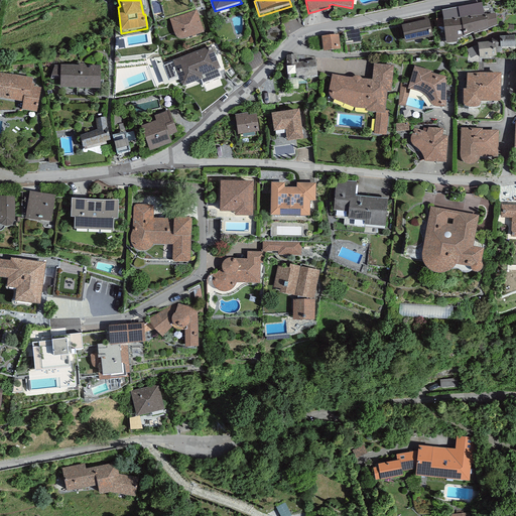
[(482,3),(458,8),(460,19),(461,19),(464,39),(488,30),(488,31),(497,27),(495,14),(484,15),(482,3)]
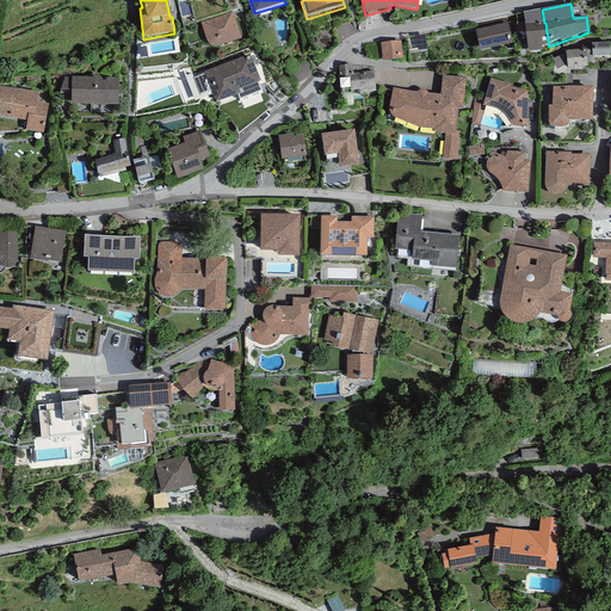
[(544,23),(542,10),(516,16),(517,35),(526,43),(528,55),(542,54),(542,49),(549,47),(545,23),(544,23)]
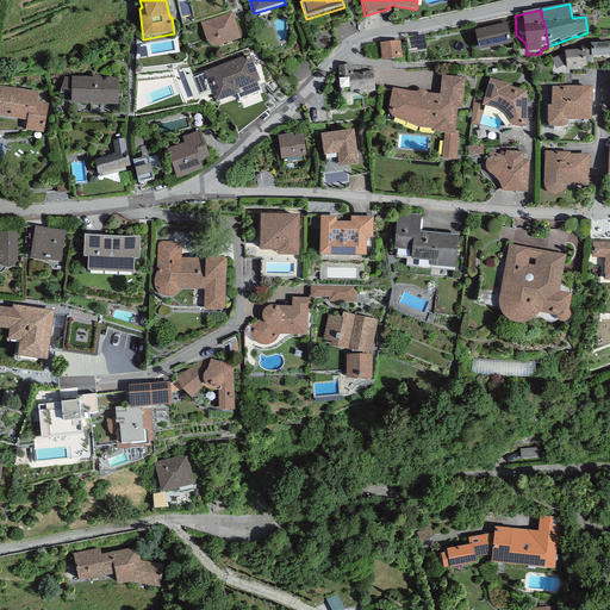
[(232,13),(200,24),(206,43),(207,45),(209,47),(210,48),(212,49),(215,49),(217,49),(241,41),(232,13)]
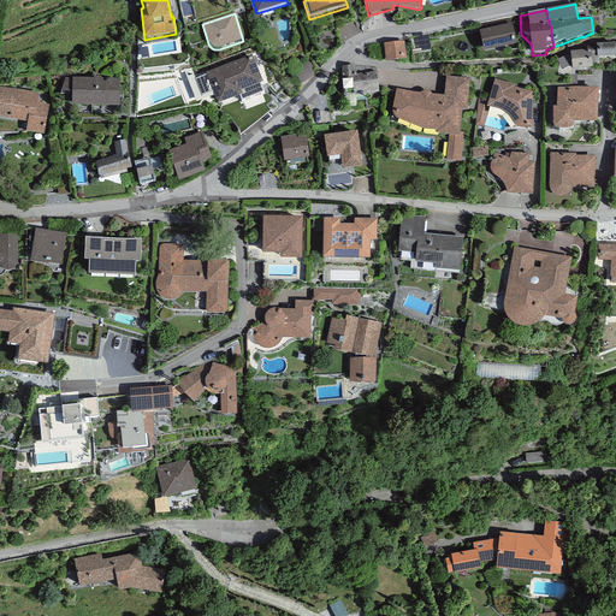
[(510,17),(477,24),(484,53),(516,46),(510,17)]
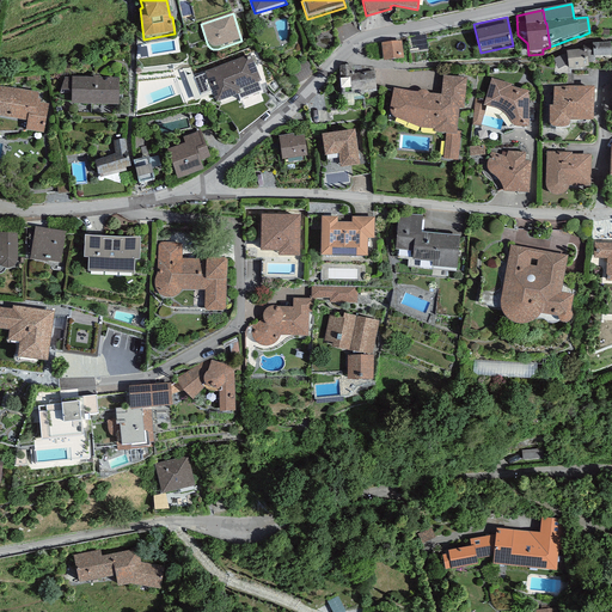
[(401,42),(381,44),(384,63),(403,61),(401,42)]
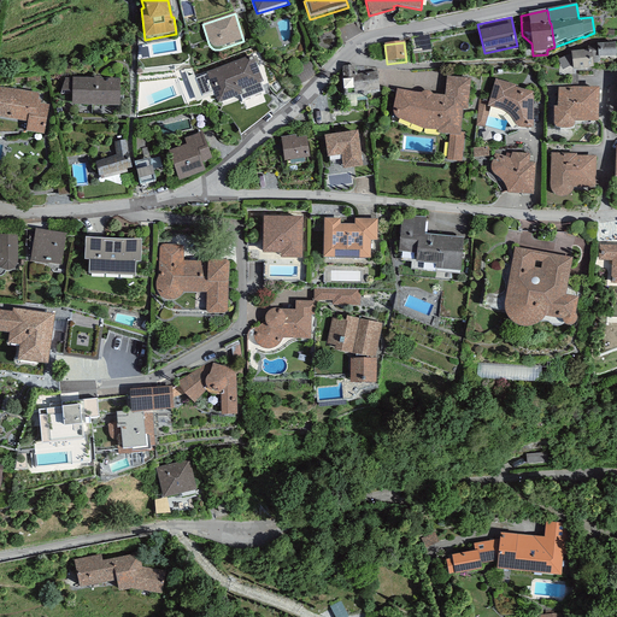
[(616,58),(616,45),(598,46),(598,52),(593,52),(593,65),(600,64),(599,59),(616,58)]
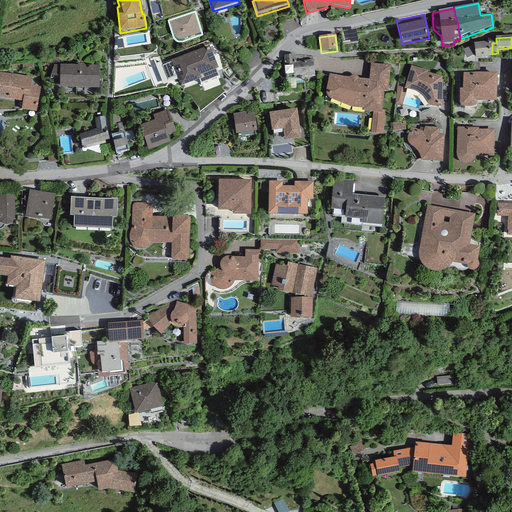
[(474,46),(463,50),(467,59),(475,55),(475,59),(493,58),(492,54),(492,43),(474,45),(474,46)]
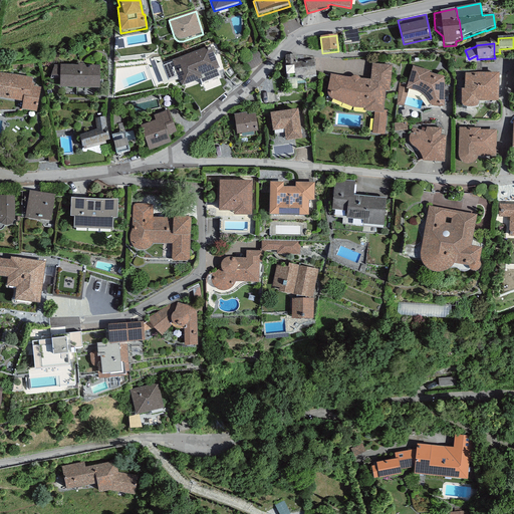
[(210,47),(172,61),(182,88),(202,81),(201,77),(219,70),(210,47)]
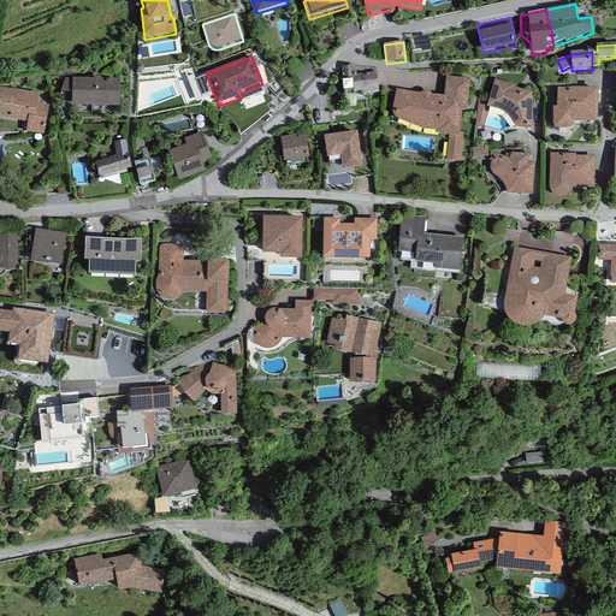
[(343,98),(379,94),(375,69),(354,65),(341,67),(343,98)]
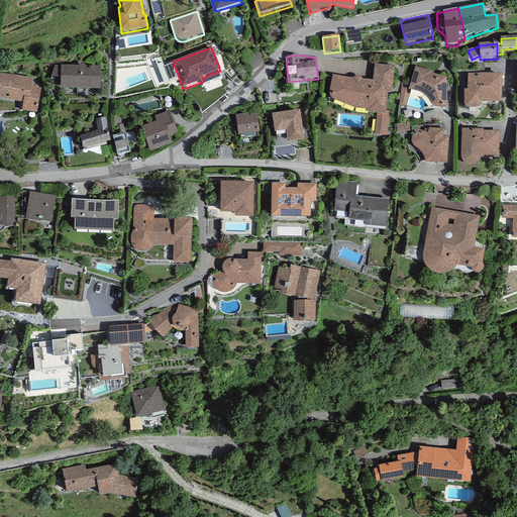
[(333,76),(329,96),(331,100),(354,110),(367,112),(367,114),(377,115),(375,135),(387,137),(390,112),(386,111),(388,94),(392,94),(394,68),(375,65),(373,81),(363,80),(362,79),(360,78),(358,77),(357,77),(355,78),(353,78),(353,79),(333,76)]
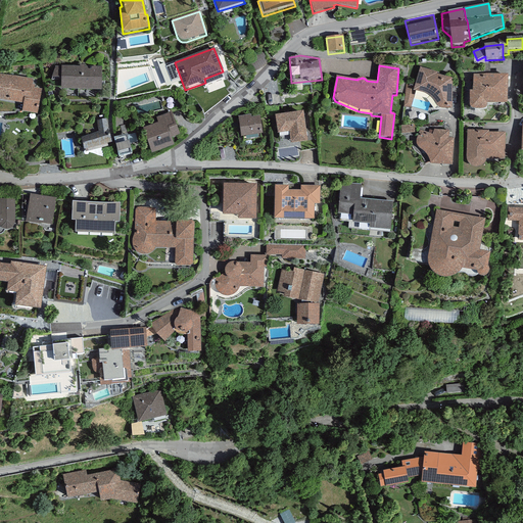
[(102,68),(61,67),(61,68),(55,67),(51,80),(61,80),(61,91),(101,92),(102,68)]
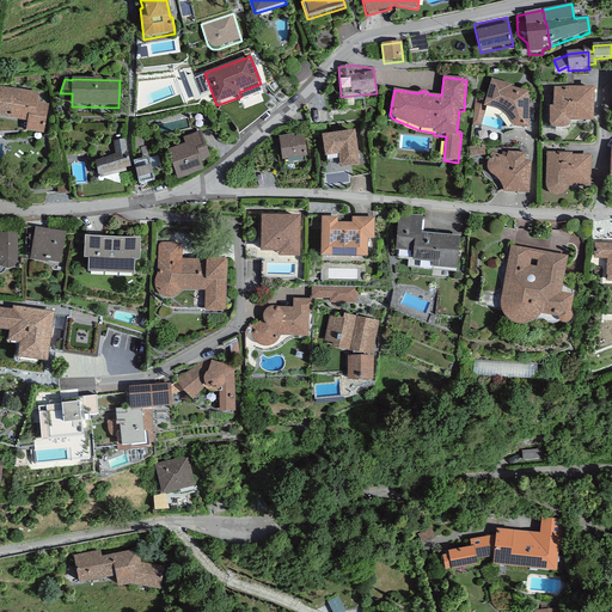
[(512,86),(491,80),(485,101),(484,108),(487,108),(495,111),(497,111),(500,114),(501,114),(505,117),(508,122),(510,124),(512,127),(513,128),(515,128),(516,129),(519,129),(528,129),(530,93),(510,87),(512,86)]
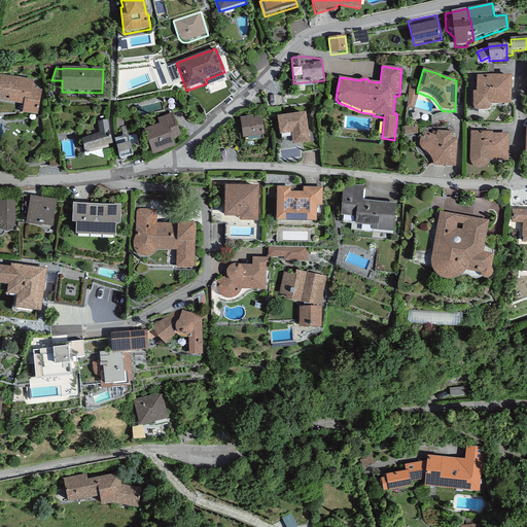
[(33,80),(0,74),(0,100),(24,104),(22,114),(37,116),(41,91),(35,90),(35,86),(32,86),(33,80)]
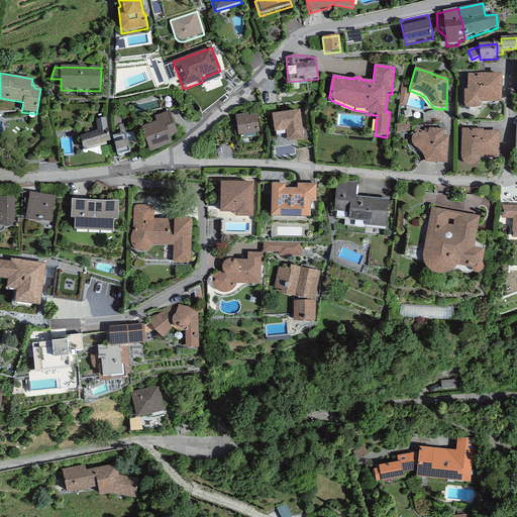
[(502,75),(468,75),(467,91),(463,92),(464,105),(466,107),(466,108),(468,109),(477,109),(479,109),(481,108),(482,106),(481,104),(502,104),(502,75)]
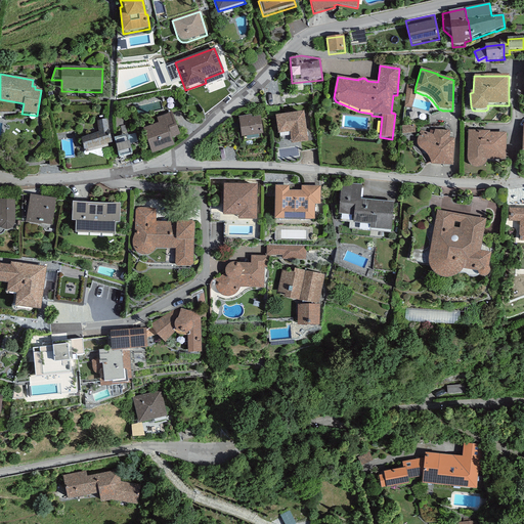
[(416,86),(407,83),(404,107),(411,108),(417,92),(415,92),(416,86)]
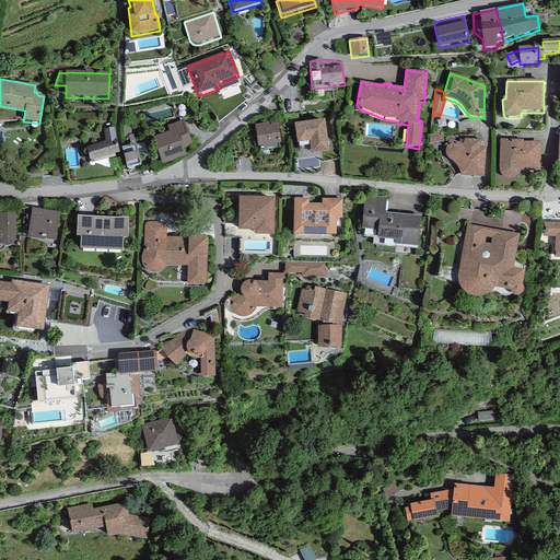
[(184,121),(167,127),(170,132),(153,138),(163,166),(186,158),(183,149),(193,146),(184,121)]
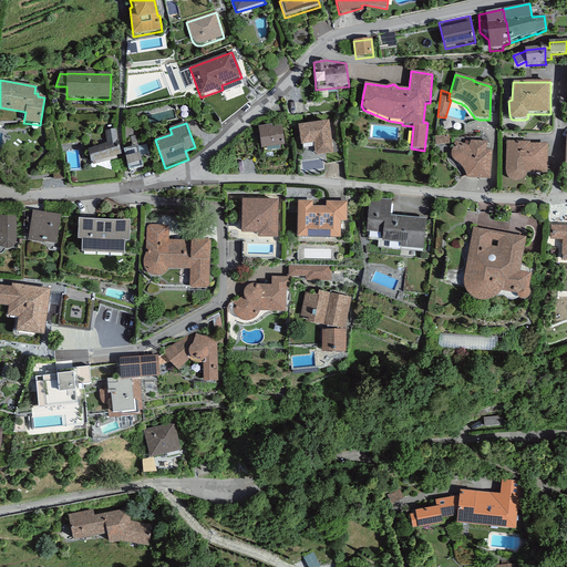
[(315,150),(316,157),(333,155),(329,123),(298,126),(301,146),(303,146),(303,151),(315,150)]
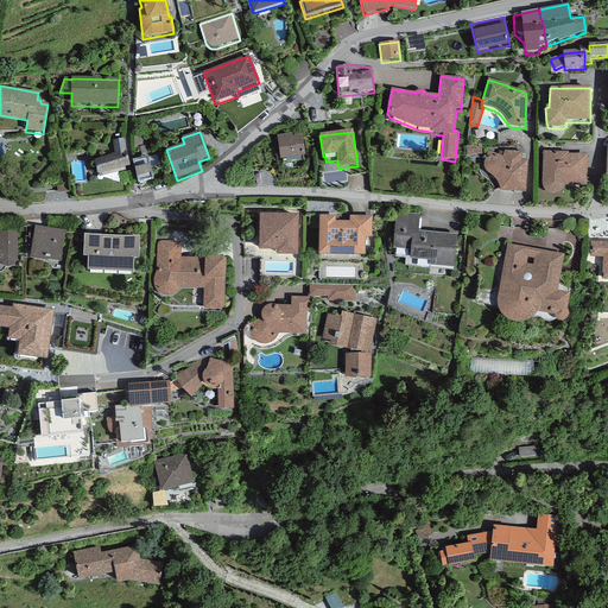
[(291,135),(277,137),(280,160),(305,157),(302,137),(291,138),(291,135)]
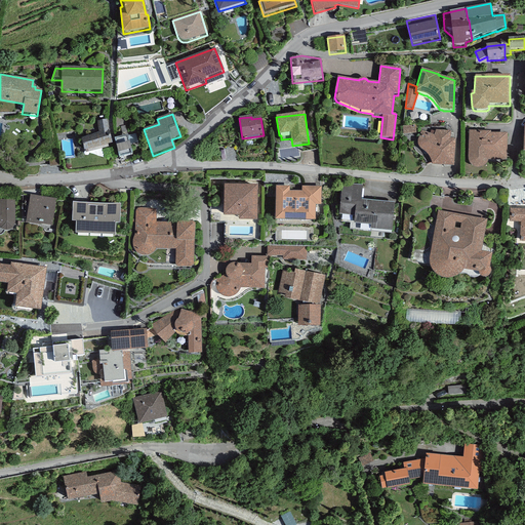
[(108,120),(96,122),(98,132),(81,138),(84,152),(85,152),(86,155),(108,149),(108,146),(112,145),(109,131),(108,120)]
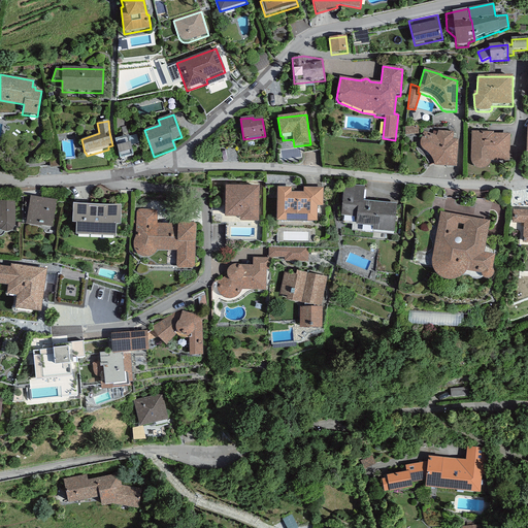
[(418,126),(405,127),(405,135),(419,134),(418,126)]
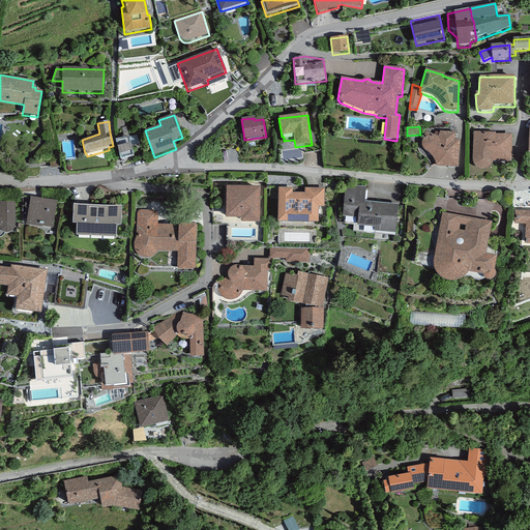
[(455,133),(440,133),(438,137),(425,133),(422,141),(422,142),(421,145),(422,146),(422,148),(424,150),(427,152),(429,154),(432,156),(433,159),(435,163),(435,165),(436,168),(458,170),(460,141),(454,140),(455,133)]
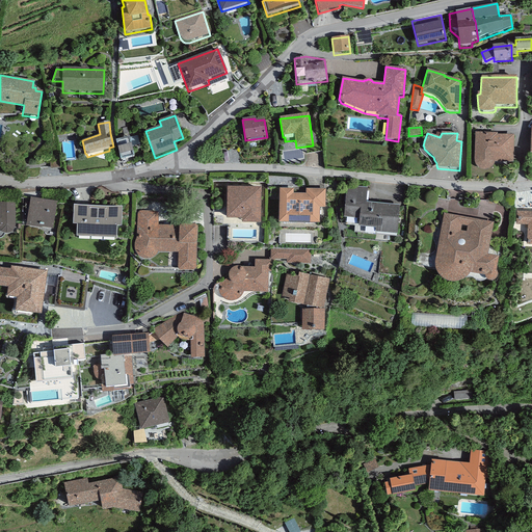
[(498,133),(475,133),(475,160),(475,162),(475,164),(476,166),(477,167),(479,169),(481,170),(483,170),(486,170),(487,170),(489,169),(491,168),(493,166),(494,164),(495,163),(513,163),(513,136),(498,135),(498,133)]
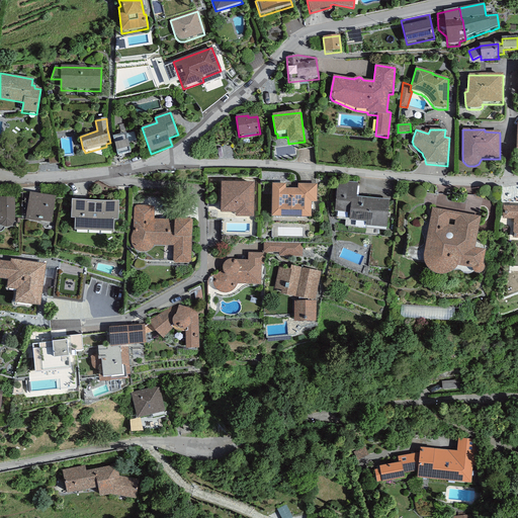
[(134,132),(112,138),(117,157),(131,154),(128,143),(136,141),(134,132)]
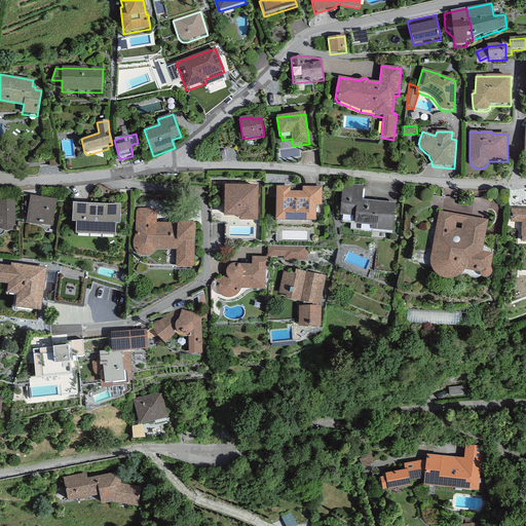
[(364,186),(343,184),(340,216),(355,218),(355,226),(372,227),(371,231),(393,233),(396,203),(363,200),(364,186)]
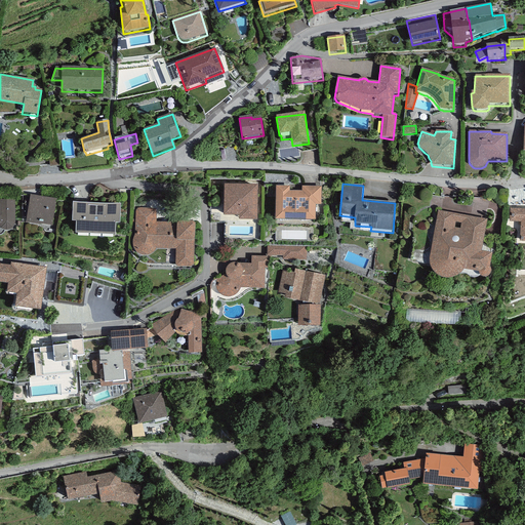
[(257,187),(225,187),(224,217),(239,217),(239,221),(256,221),(257,187)]
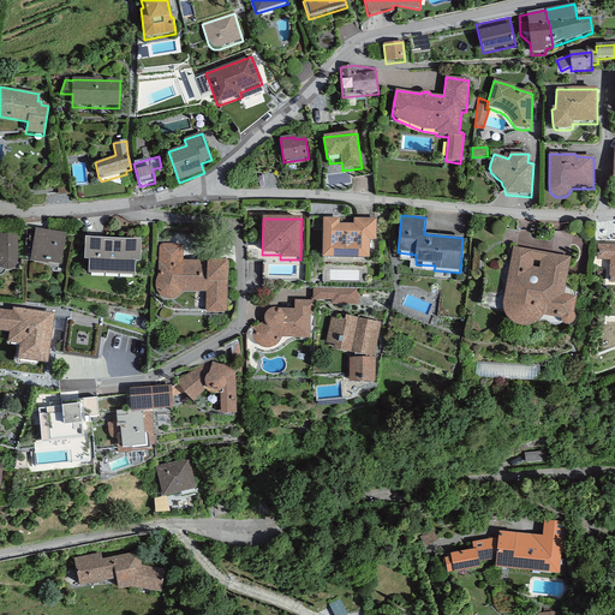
[(339,220),(323,220),(322,260),(370,261),(370,243),(376,243),(376,220),(353,220),(353,225),(339,225),(339,220)]
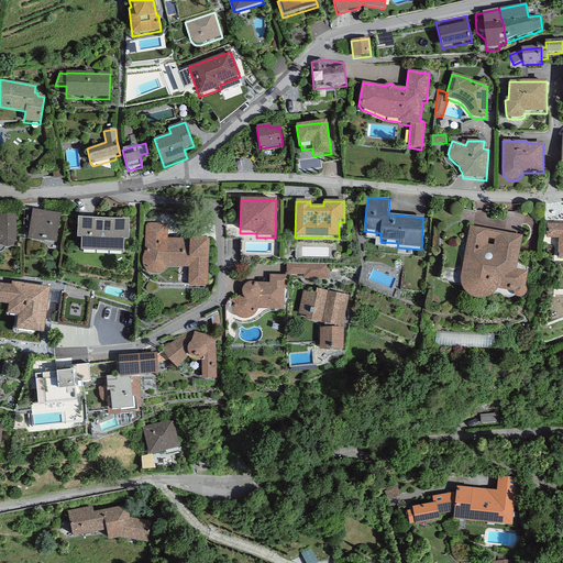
[(61,214),(32,210),(28,241),(55,245),(61,214)]
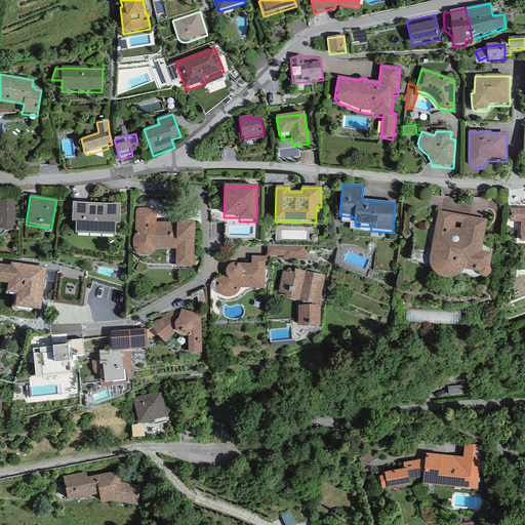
[(14,201),(0,200),(0,230),(1,231),(3,233),(5,234),(9,233),(11,231),(13,229),(14,227),(14,223),(14,201)]
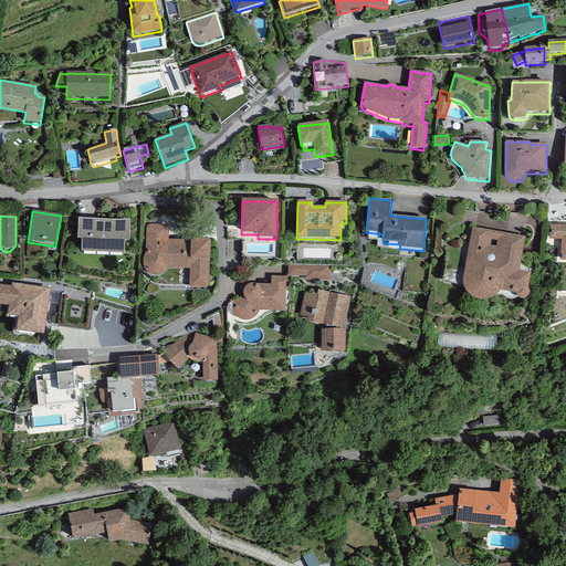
[(129,222),(79,220),(77,241),(82,241),(81,254),(124,257),(124,243),(129,243),(129,222)]
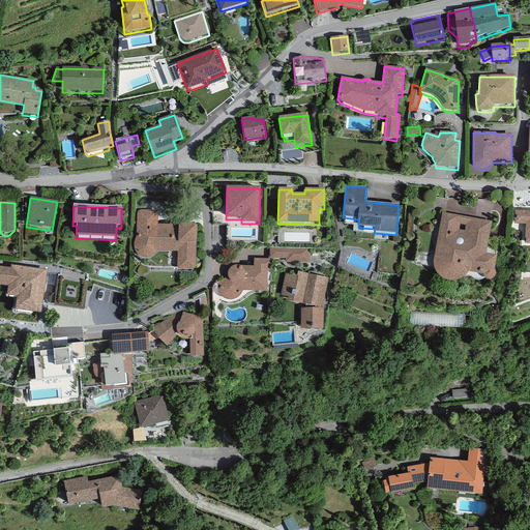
[(140,211),(138,213),(136,238),(135,242),(134,244),(134,246),(135,248),(135,251),(136,252),(137,254),(138,256),(140,257),(142,258),(144,259),(147,259),(150,259),(152,258),(154,256),(156,254),(157,252),(177,253),(177,268),(177,269),(179,271),(194,271),(195,270),(196,226),(157,225),(157,214),(156,212),(154,211),(140,211)]
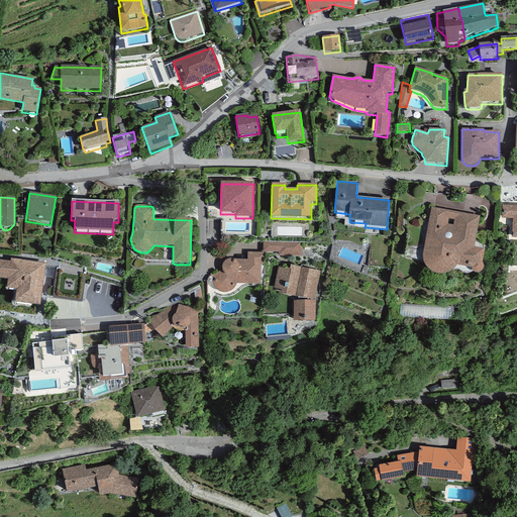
[(516,206),(502,206),(502,219),(512,220),(511,238),(516,238),(516,206)]
